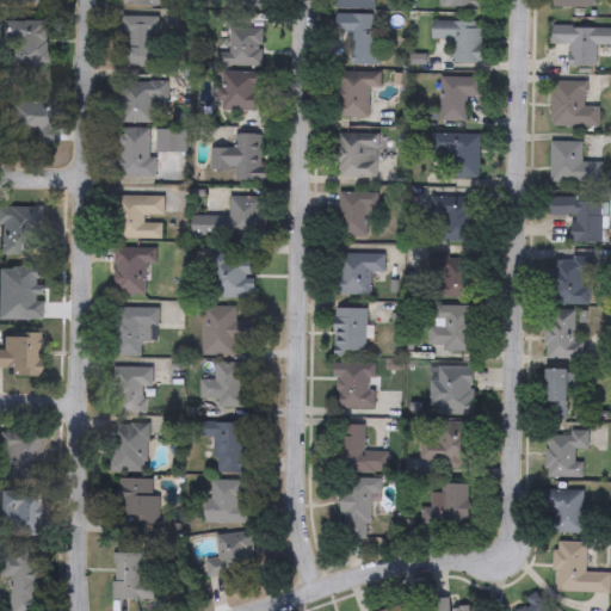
[(264,0),(264,11),(227,11),(227,0),(264,0)]
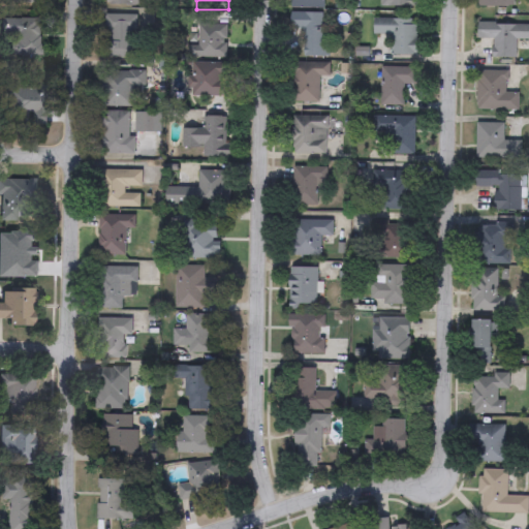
[(325,0),(325,9),(290,9),(290,0),(325,0)]
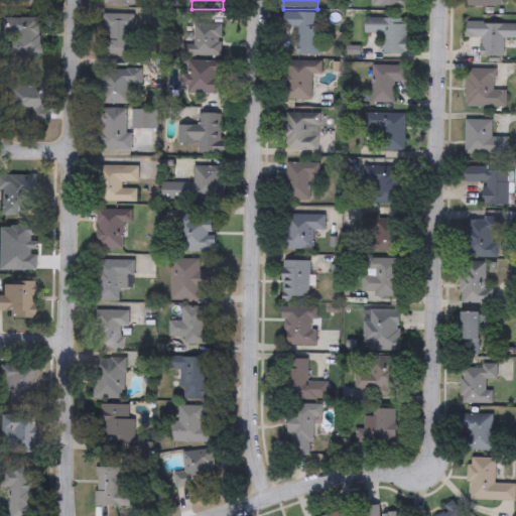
[(320,55),(283,55),(283,13),(320,13),(320,55)]
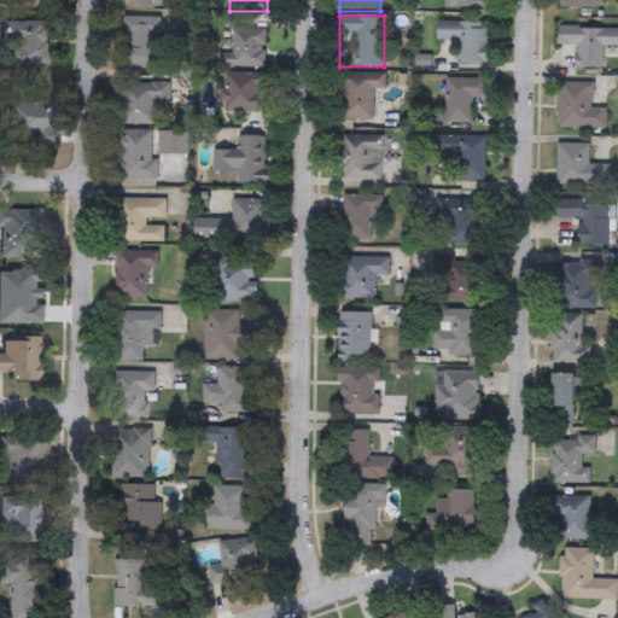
[(487,22),(487,64),(458,64),(458,41),(438,41),(438,22),(487,22)]
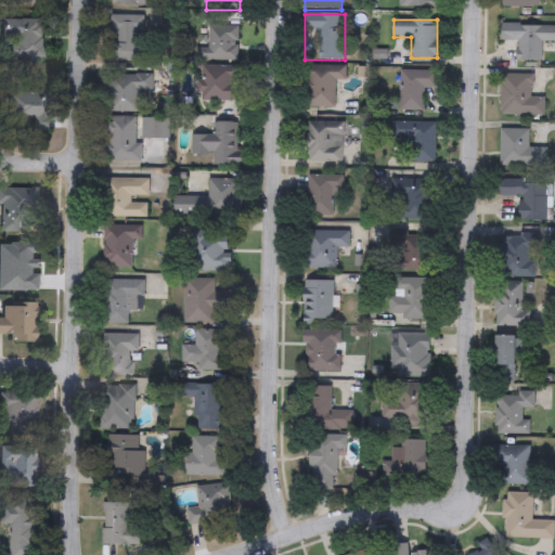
[(554,41),(541,41),(541,61),(516,61),(517,41),(501,41),(501,25),(554,25),(554,41)]
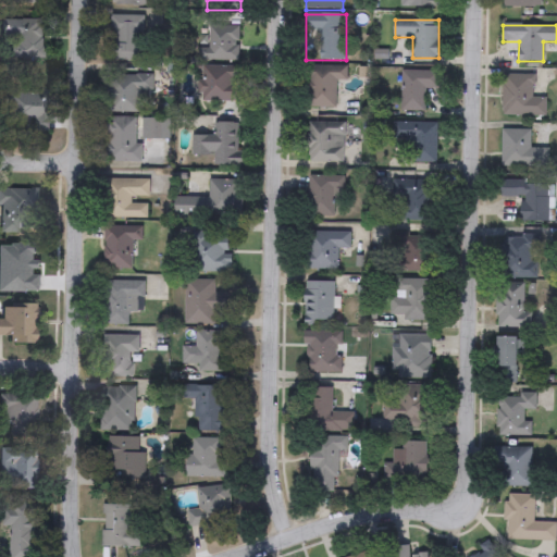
[(237,61),(208,61),(208,26),(237,26),(237,61)]
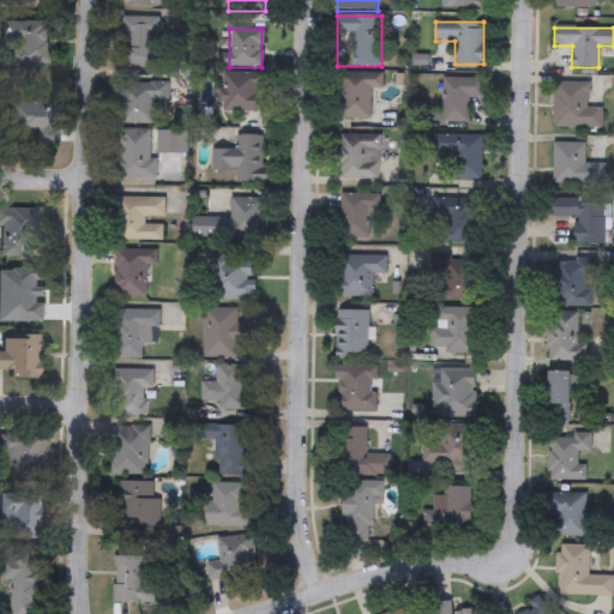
[(339,119),(339,73),(383,73),(383,90),(369,90),(369,119),(339,119)]
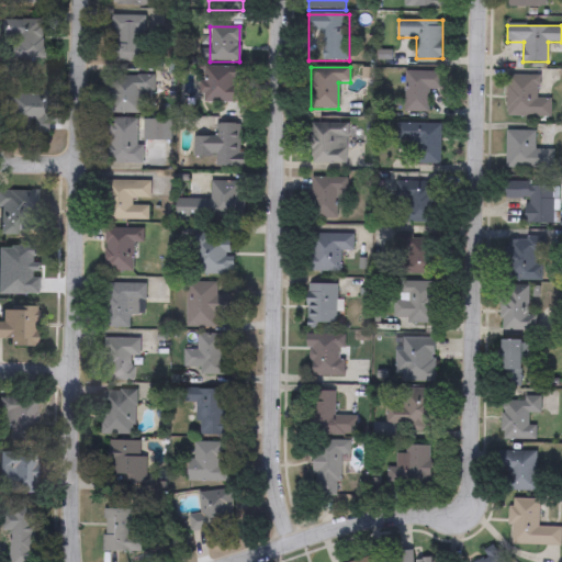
[(239,70),(239,103),(202,102),(203,69),(239,70)]
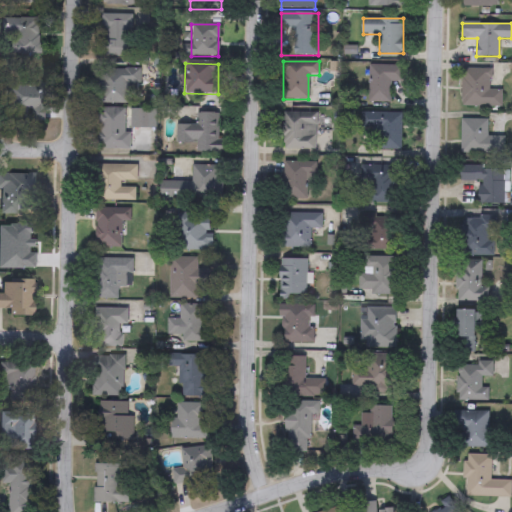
[(403,65),(402,81),(391,81),(390,102),(369,102),(370,65),(403,65)]
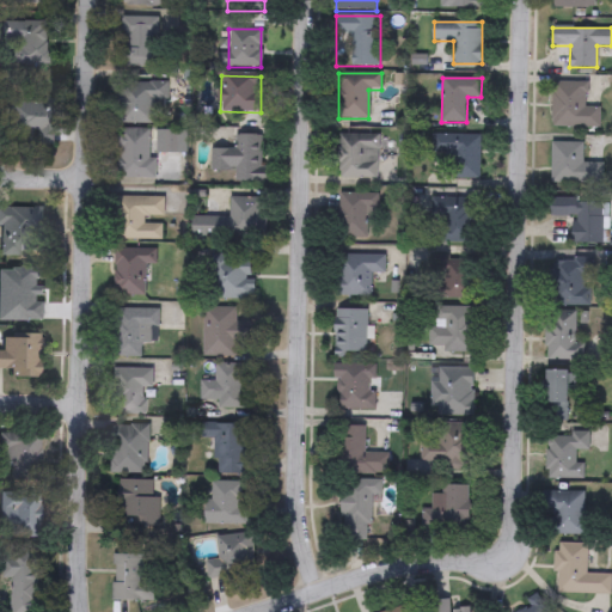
[(599,127),(551,127),(551,83),(586,83),(586,108),(599,108),(599,127)]
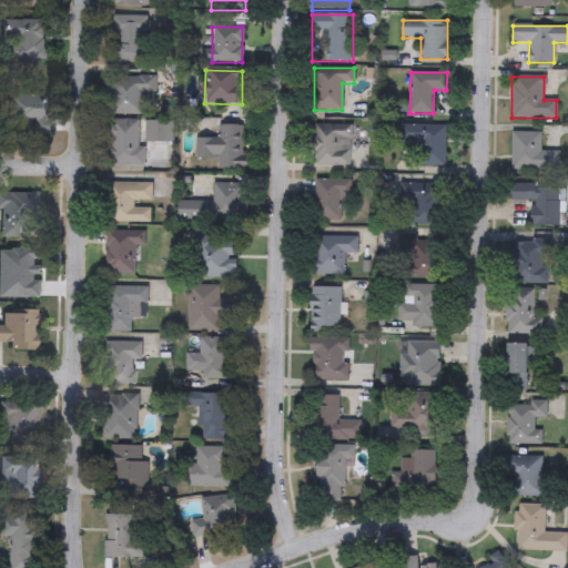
[(216,170),(216,159),(195,159),(195,138),(219,138),(219,124),(244,125),(244,170),(216,170)]
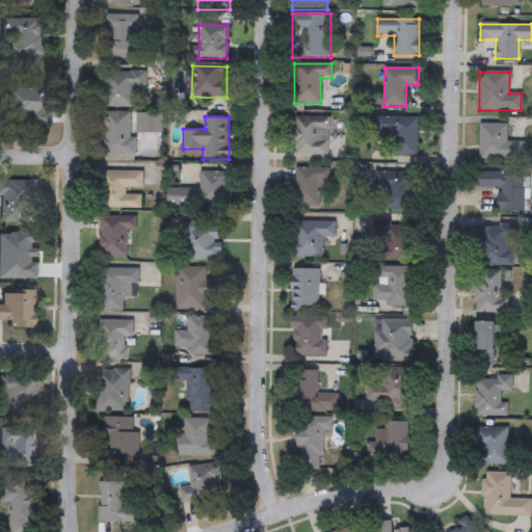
[(417,156),(395,156),(395,134),(375,133),(375,116),(417,117),(417,156)]
